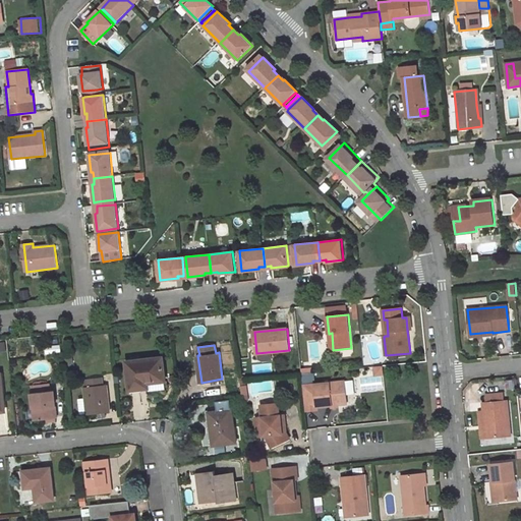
[(165,381),(162,356),(126,360),(129,390),(149,387),(148,383),(165,381)]
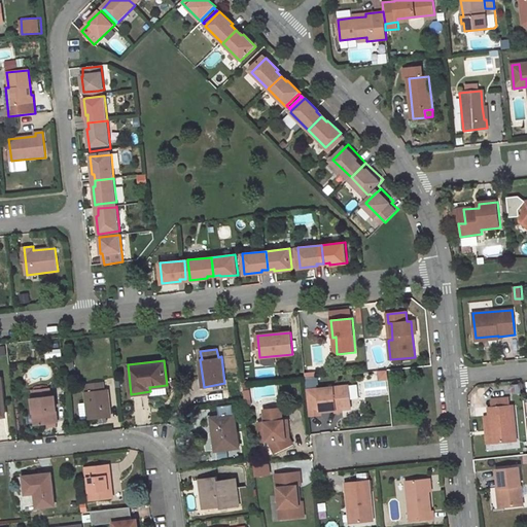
[(111,416),(108,388),(105,389),(104,382),(89,383),(89,390),(84,391),(85,395),(78,395),(80,418),(89,418),(89,419),(99,418),(99,422),(106,421),(105,417),(111,416)]
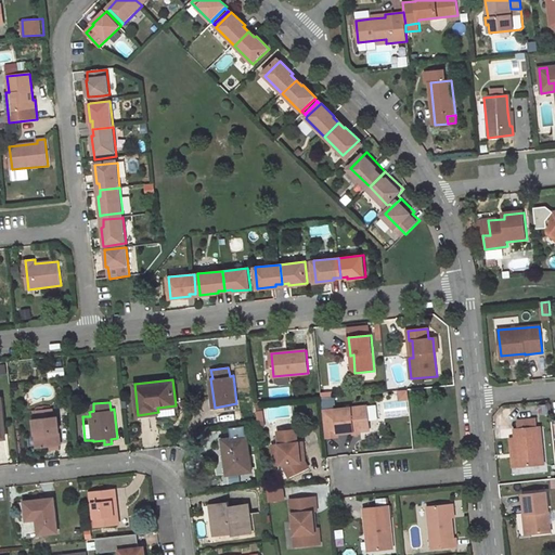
[(370,430),(368,407),(323,411),(326,438),(338,437),(338,434),(353,431),(353,435),(361,434),(360,431),(370,430)]
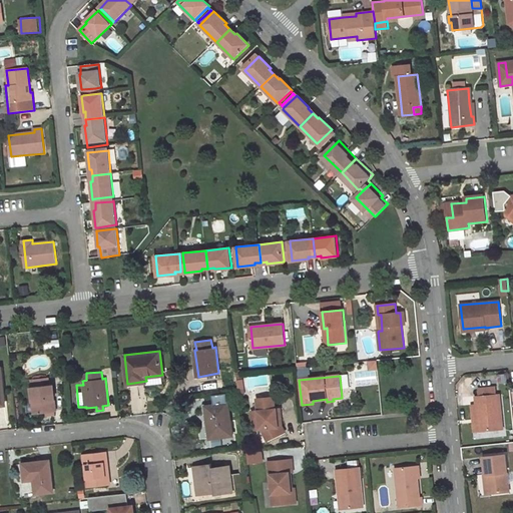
[(55,411),(56,411),(53,384),(50,385),(49,377),(33,379),(34,386),(30,386),(33,413),(46,412),(55,411)]
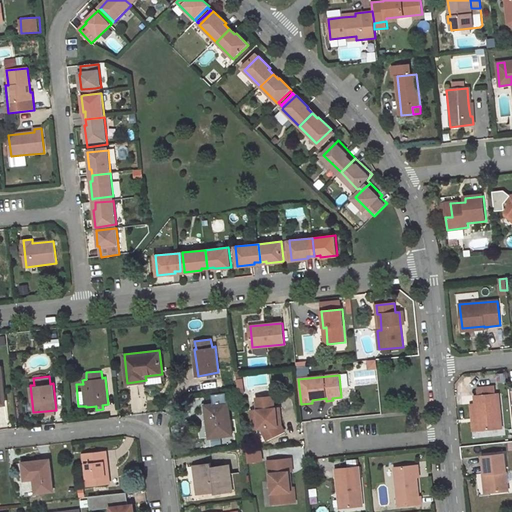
[(494,386),(478,388),(479,396),(495,394),(494,386)]
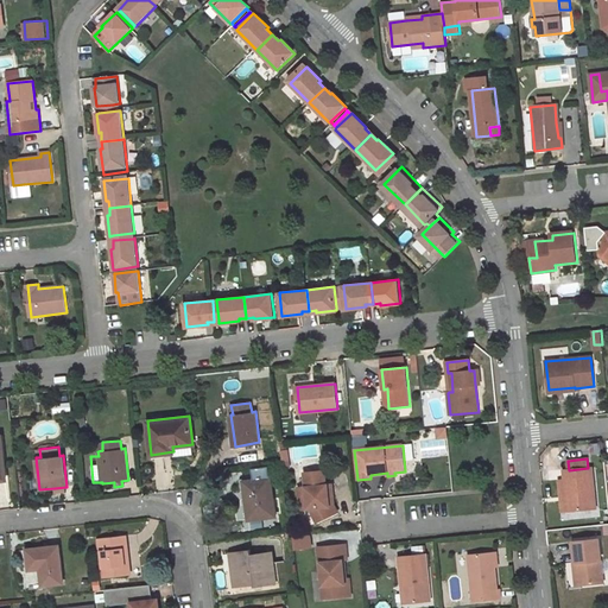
[(565,482),(568,512),(596,508),(593,468),(588,468),(569,470),(564,470),(565,482)]
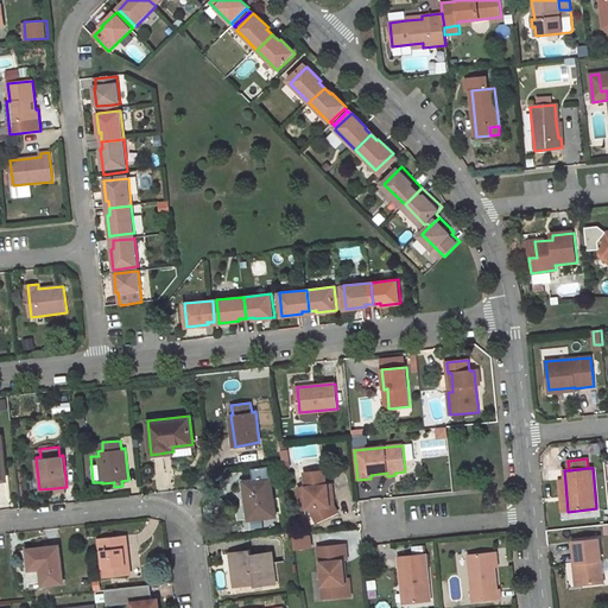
[(325,486),(324,472),(305,474),(306,488),(299,488),(302,510),(310,508),(317,521),(334,514),(329,506),(328,491),(324,492),(323,486),(325,486)]
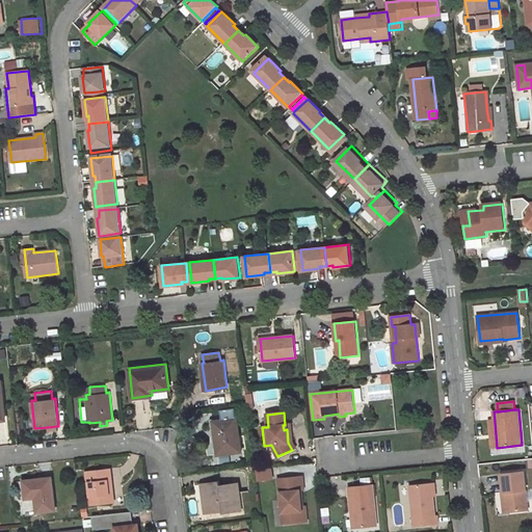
[(241,450),(236,417),(213,420),(217,454),(241,450)]
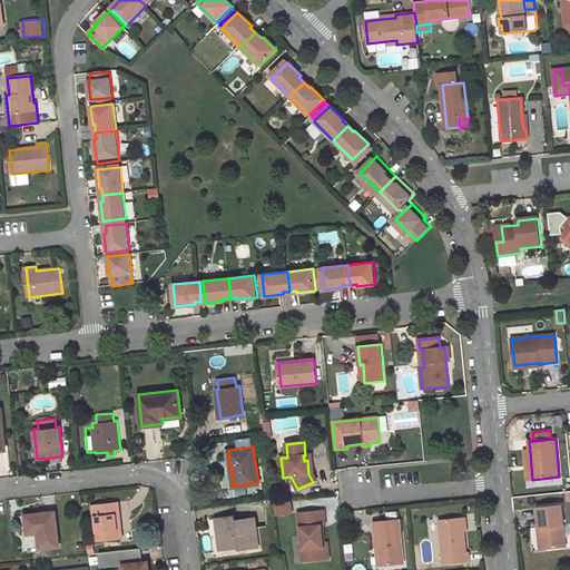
[(308,474),(313,482),(316,480),(313,473),(311,454),(305,455),(303,455),(304,461),(307,460),(308,474)]
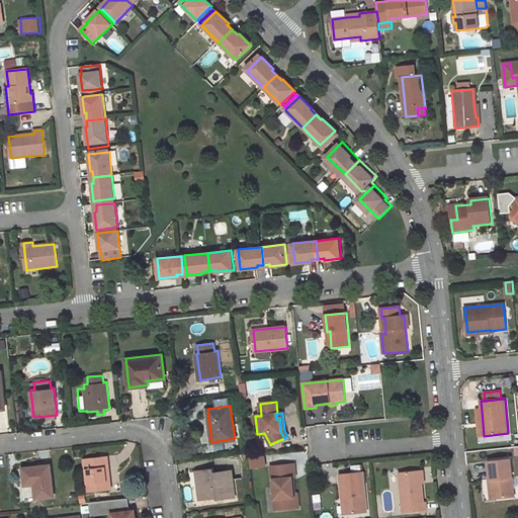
[(87,492),(110,489),(106,455),(84,457),(87,492)]
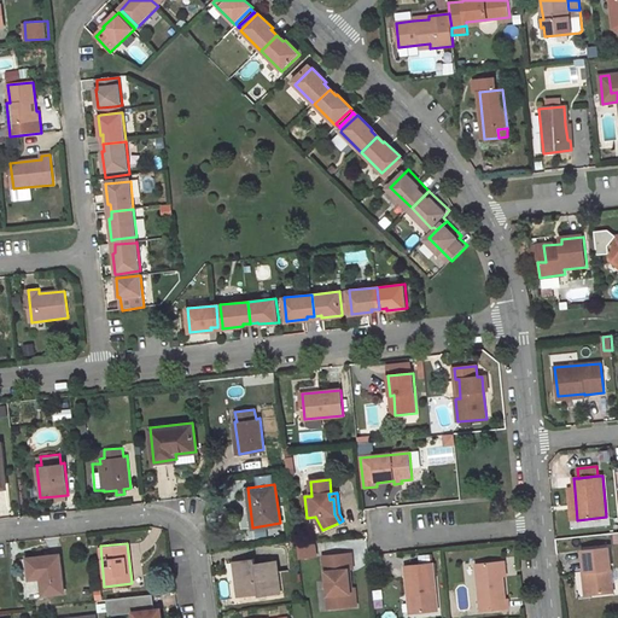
[(318,544),(302,544),(302,557),(319,557),(318,544)]
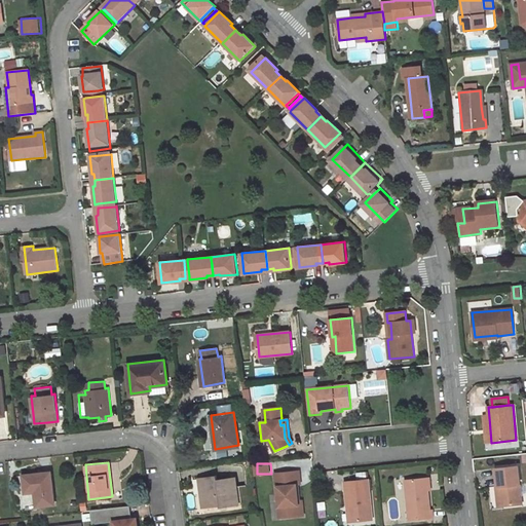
[(503,506),(523,504),(518,466),(495,470),(498,487),(501,487),(503,506)]
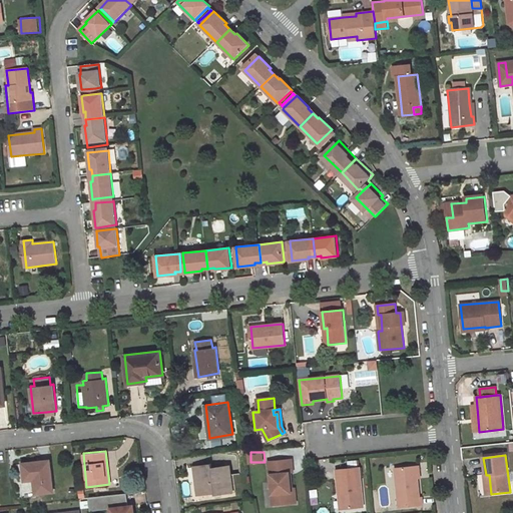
[(52,491),(48,460),(23,463),(25,480),(33,479),(35,493),(52,491)]
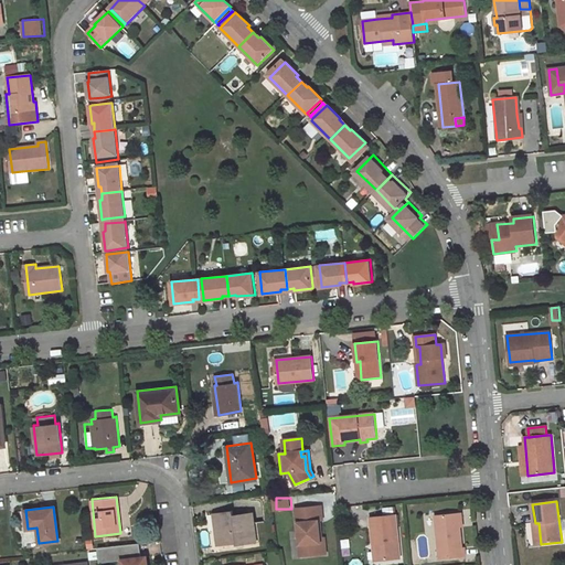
[(296,509),(300,556),(323,554),(321,539),(320,520),(322,520),(321,507),(296,509)]
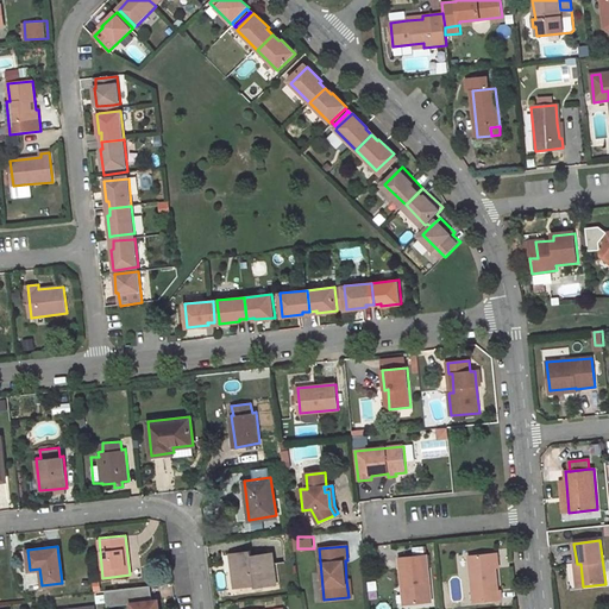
[(276,584),(271,551),(251,553),(250,550),(231,552),(236,584),(255,583),(256,586),(276,584)]
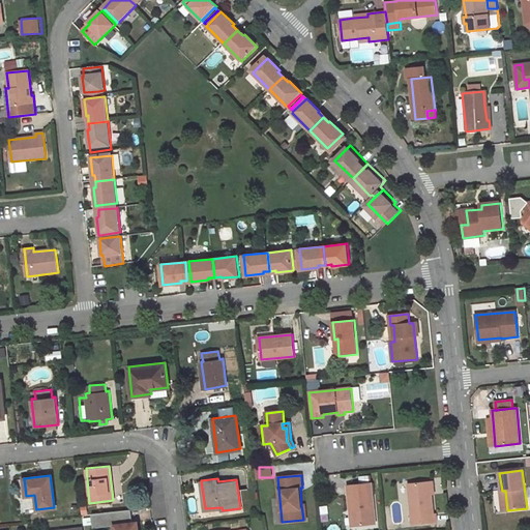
[(431,481),(408,483),(412,525),(437,522),(437,513),(434,513),(432,495),(431,481)]
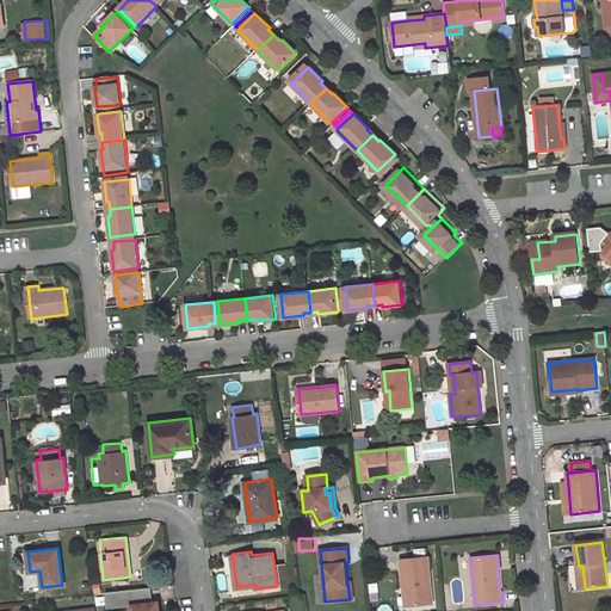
[(409,606),(433,604),(429,557),(401,560),(403,588),(407,588),(409,606)]
